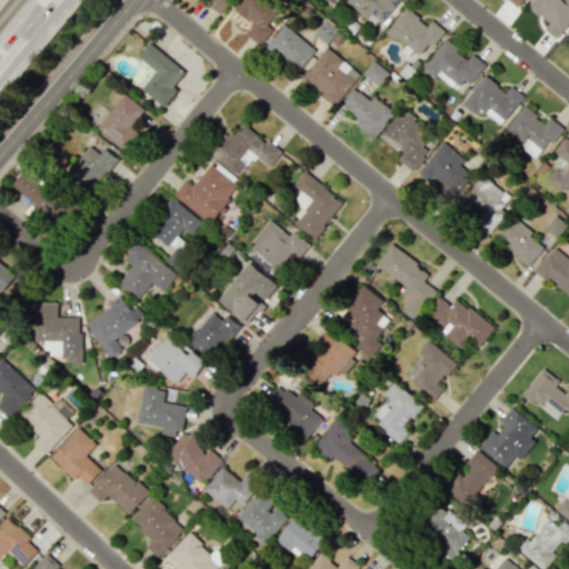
[(206,0),(220,11),(229,0),(206,0)]
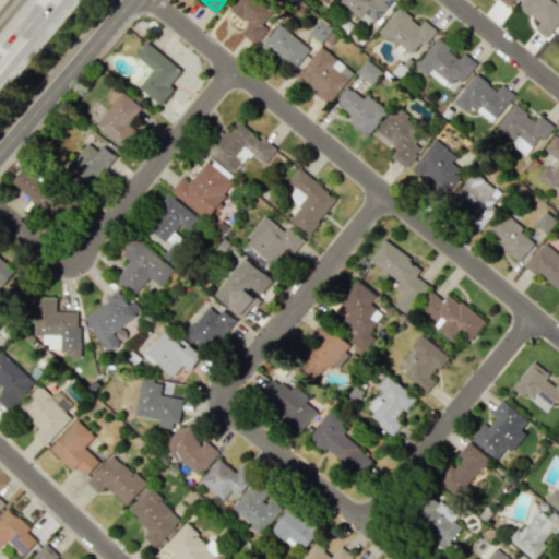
[(240,33),(256,45),(278,15),(259,0),(236,0),(229,9),(248,23),(240,33)]
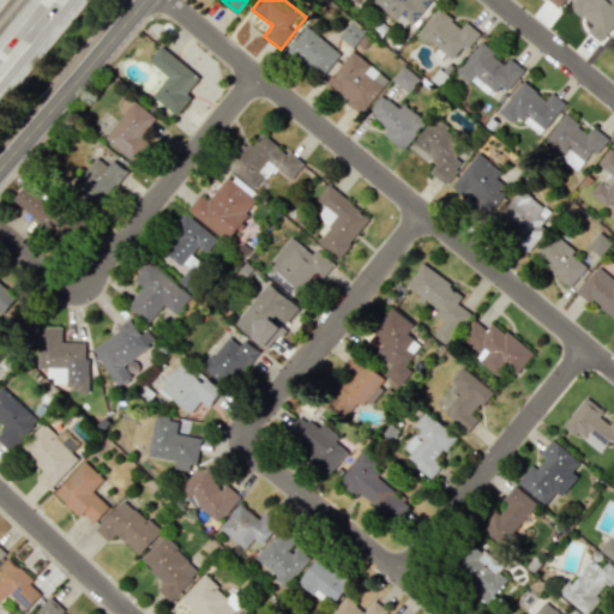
[(371,0),(407,30),(431,0),(371,0)]
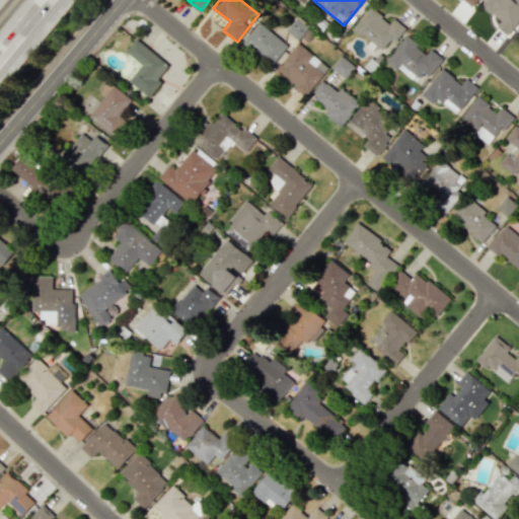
[(508,35),(518,20),(518,0),(485,0),(480,5),(500,21),(497,26),(508,35)]
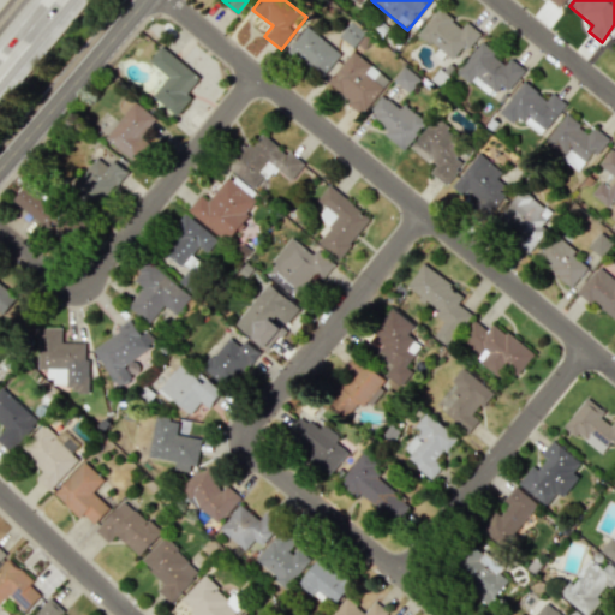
[(479,33),(467,22),(461,28),(440,9),(419,33),(453,63),(479,33)]
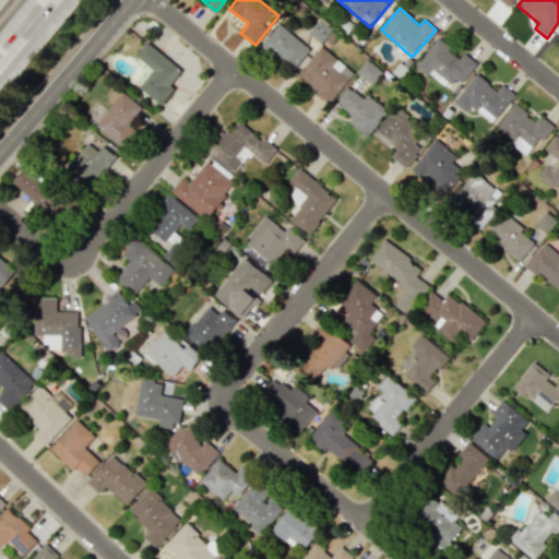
[(261,47),(295,70),(310,47),(277,24),(261,47)]
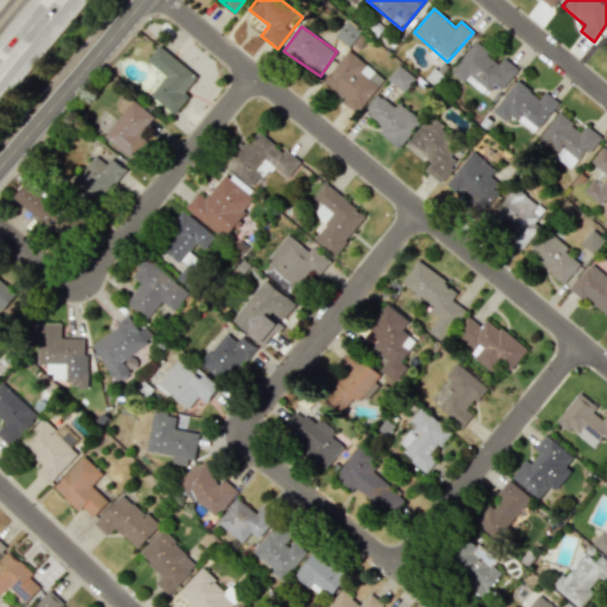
[(518,69),(504,57),(499,63),(474,43),(452,70),(485,97),(496,84),(502,89),(518,69)]
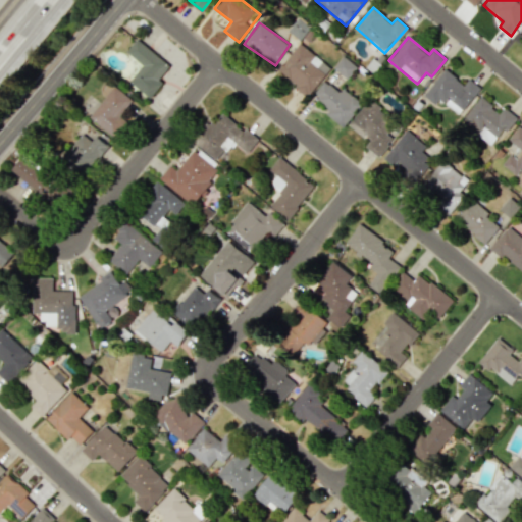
[(158,80),(169,65),(136,39),(125,52),(142,65),(128,82),(150,98),(162,83),(158,80)]
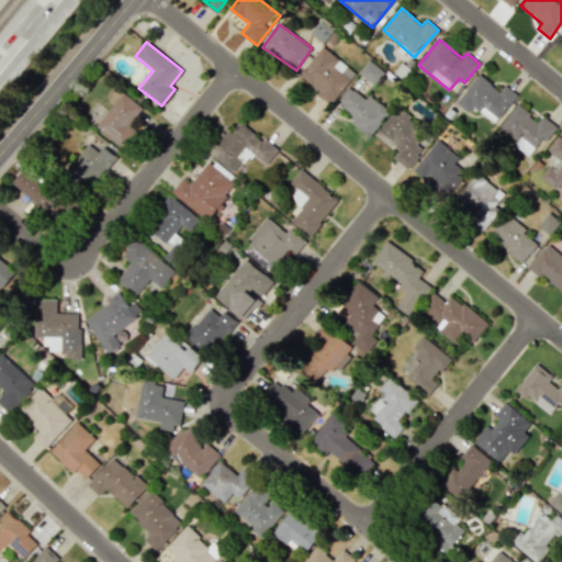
[(299,78),(334,102),(356,71),(319,46),(299,78)]
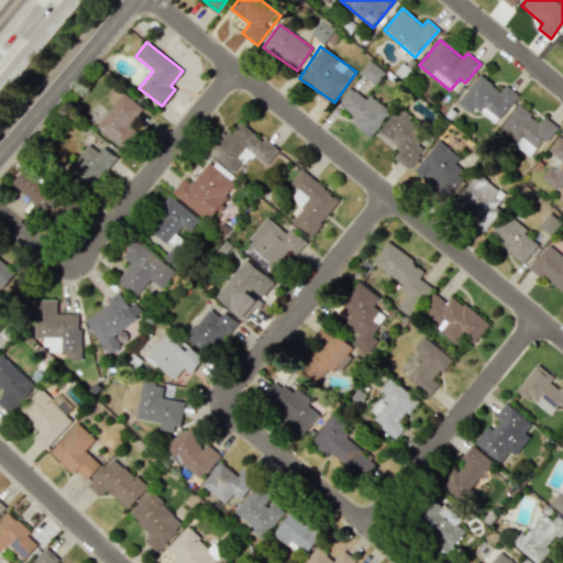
[(360,75),(376,85),(385,72),(368,61),(360,75)]
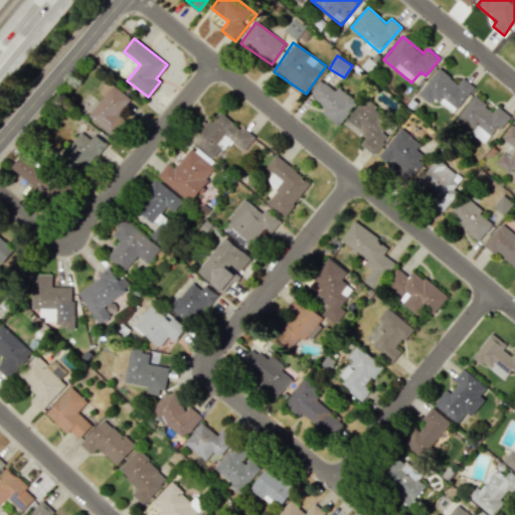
[(463,78),(459,83),(438,68),(418,95),(430,104),(434,99),(454,114),(474,87),(463,78)]
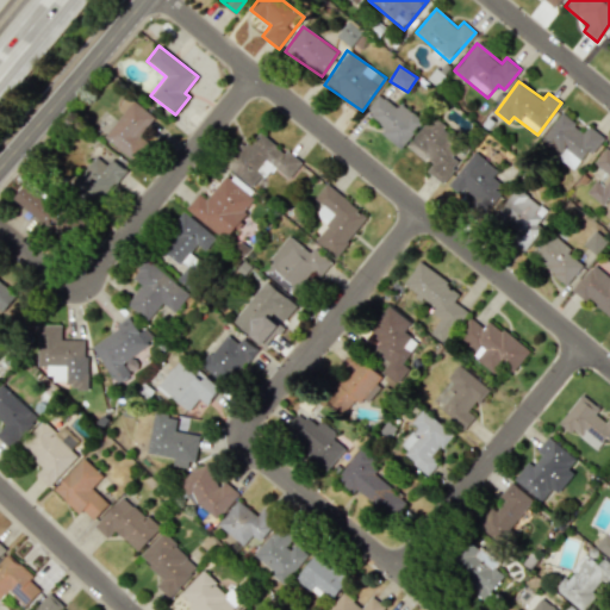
[(366,111),(385,126),(380,132),(400,149),(424,122),(400,103),(397,109),(379,94),(366,111)]
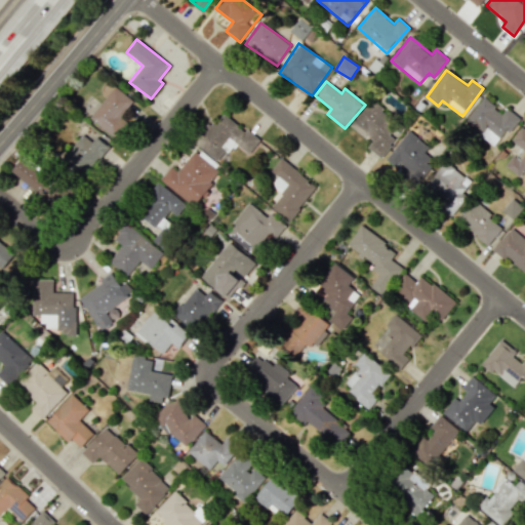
[(88,118),(116,139),(129,123),(121,116),(133,102),(109,82),(101,93),(106,96),(88,118)]
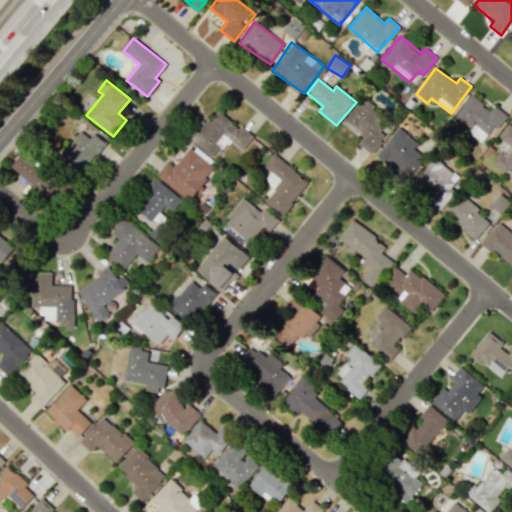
[(506,114),(494,105),(491,109),(471,95),(454,117),(471,129),(468,133),(484,144),(506,114)]
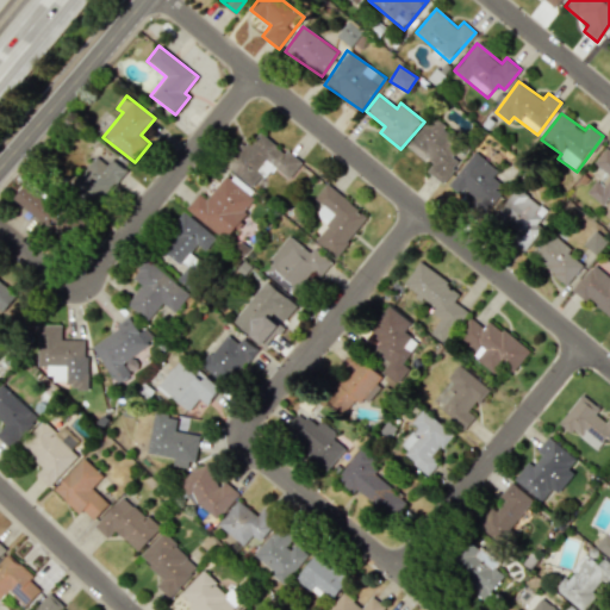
[(300,163),(260,132),(248,147),(241,142),(223,163),(255,188),(273,167),(288,179),(300,163)]
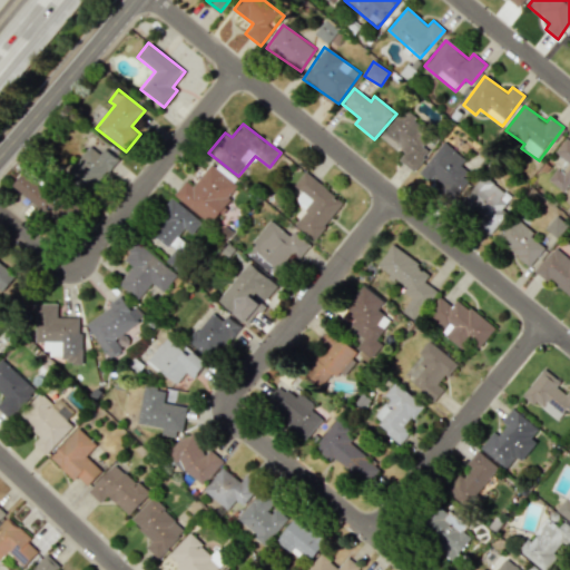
[(564,192),(569,184),(569,138),(568,136),(554,153),(564,160),(550,182),(564,192)]
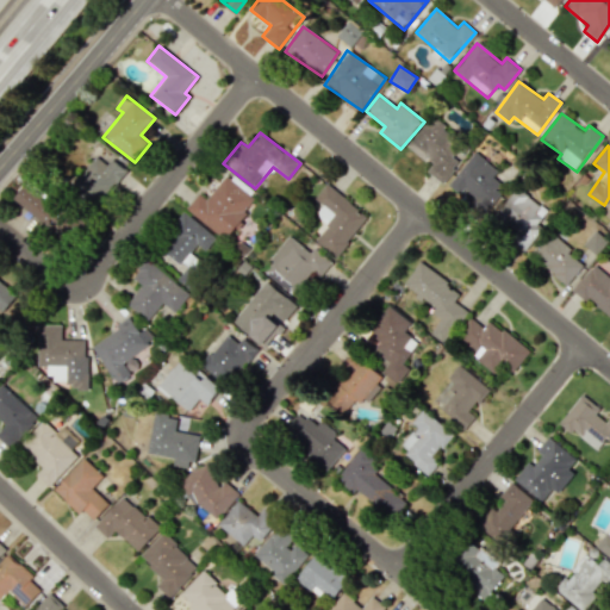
[(460,194),(465,190),(474,197),(468,204),(484,216),(504,191),(491,180),(498,170),(474,153),(448,185),(460,194)]
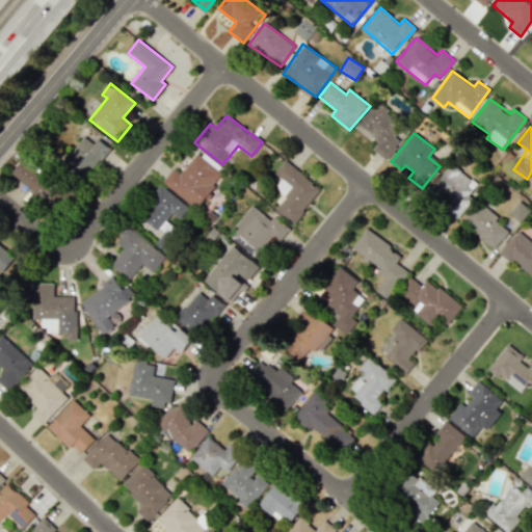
[(61,163),(85,180),(108,148),(96,138),(92,143),(81,135),(61,163)]
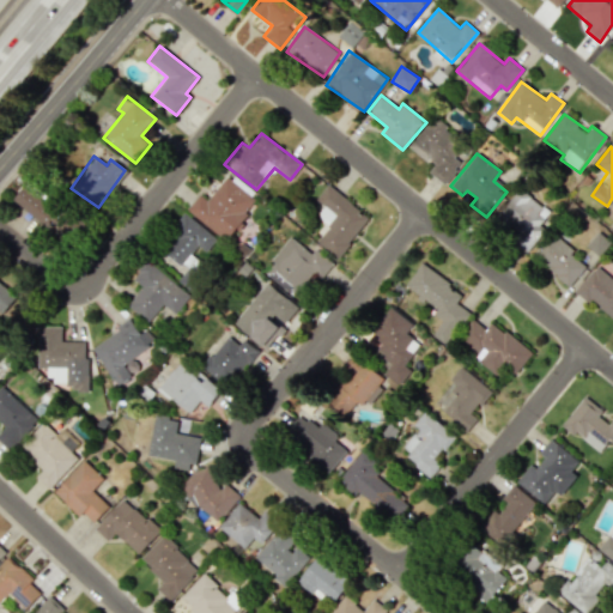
[(186,210),(226,241),(256,201),(225,176),(207,200),(199,194),(186,210)]
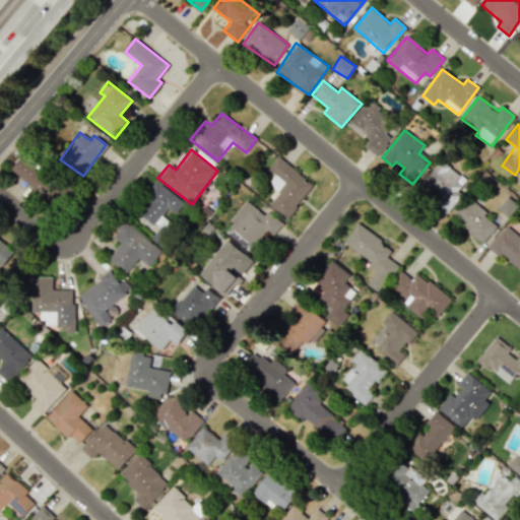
[(10,170),(31,188),(35,189),(42,195),(56,202),(63,193),(66,186),(60,181),(56,179),(41,167),(38,165),(23,153),(22,152),(11,168),(10,170)]
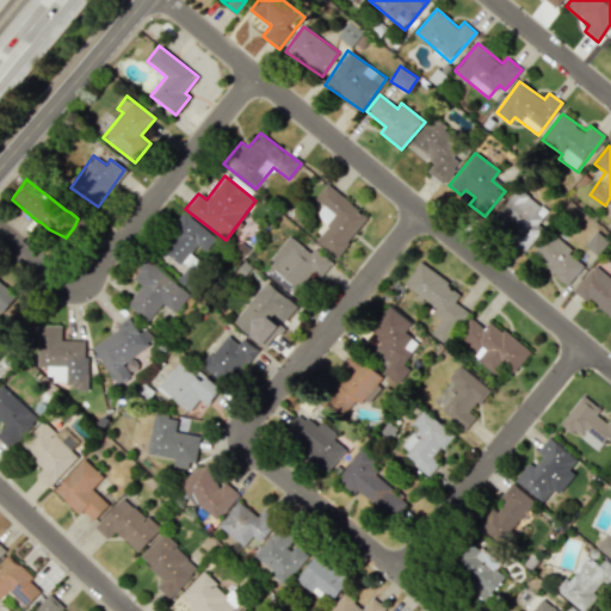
[(323,207),(315,216),(327,224),(315,241),(337,258),(368,216),(325,184),(314,199),(323,207)]
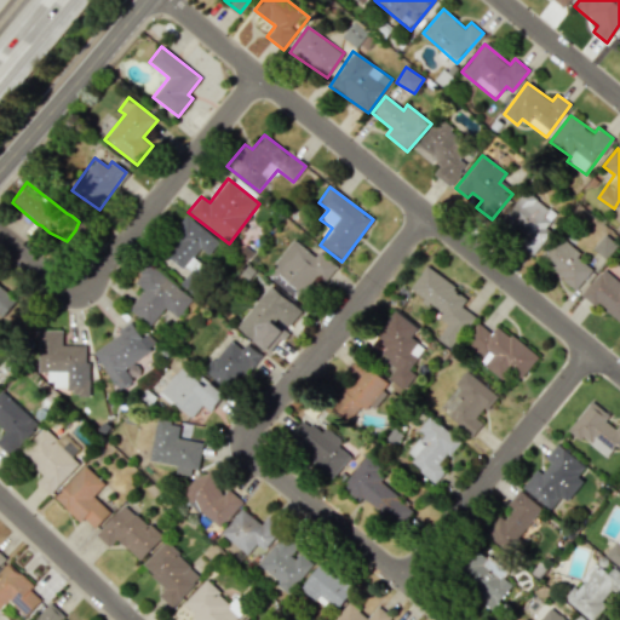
[(534,251),(560,216),(524,190),(499,224),(534,251)]
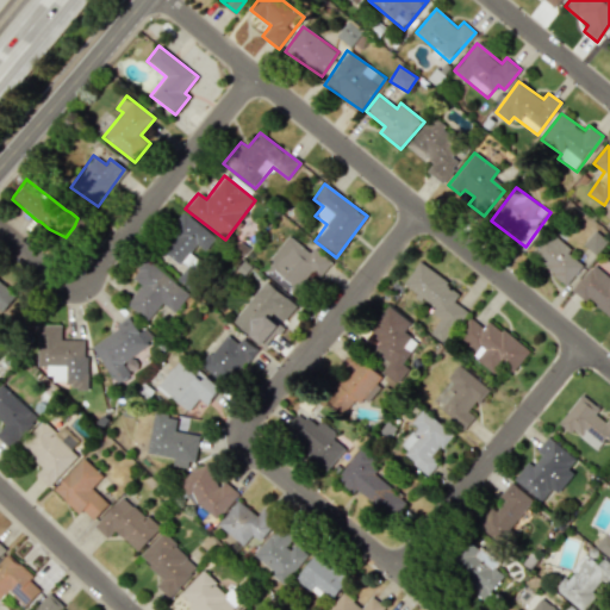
[(179,265),(197,244),(204,251),(215,238),(187,213),(157,247),(179,265)]
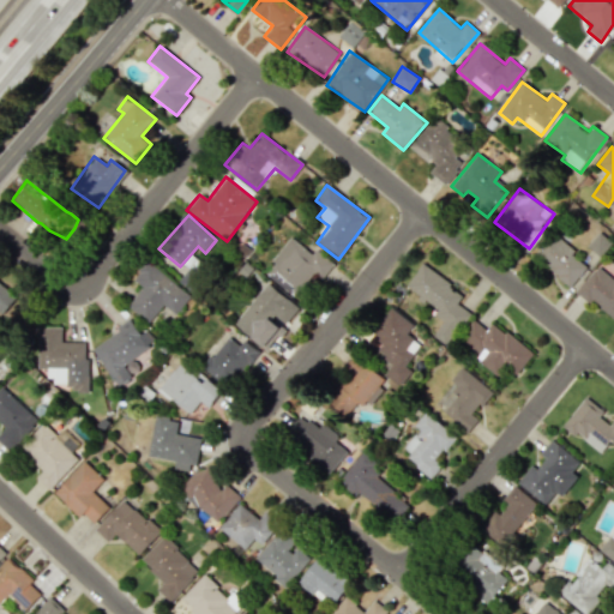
[(572,287),(587,266),(572,256),(576,251),(553,234),(535,259),(572,287)]
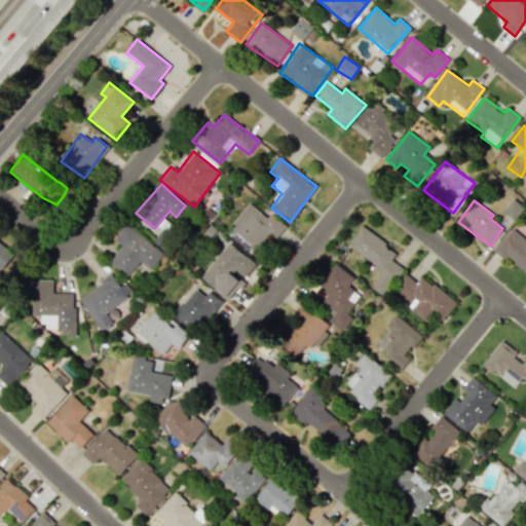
[(269,233),(275,238),(286,226),(269,214),(266,217),(249,203),(225,233),(253,254),(269,233)]
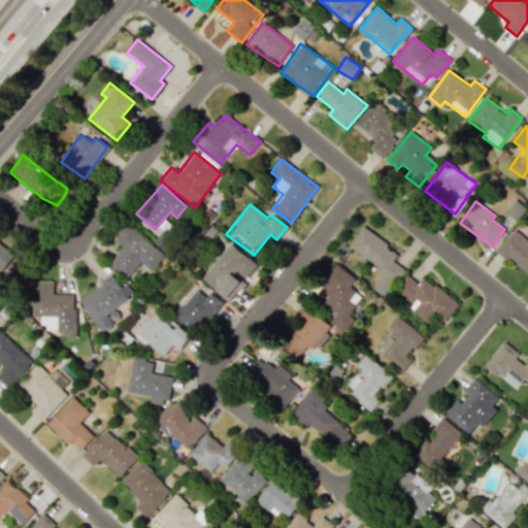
[(139,262),(151,270),(163,254),(125,225),(113,240),(122,246),(109,264),(128,277),(139,262)]
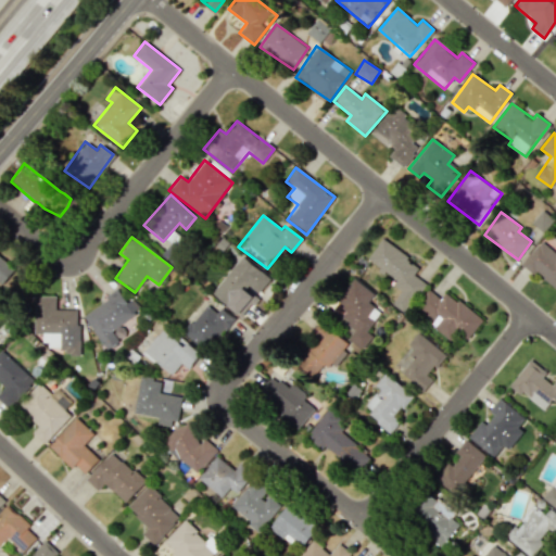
[(381,239),(366,262),(405,288),(393,305),(404,313),(426,282),(414,275),(420,266),(381,239)]
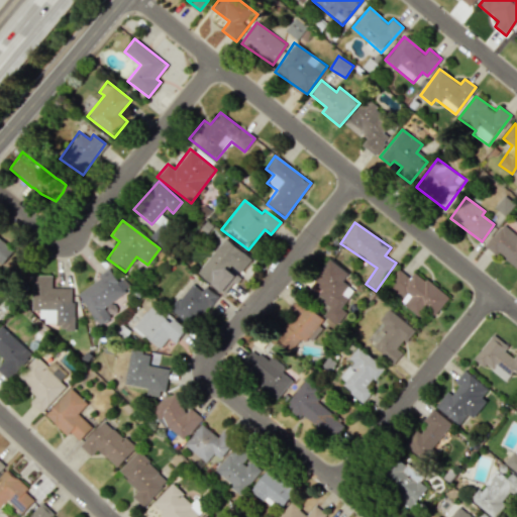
[(486,245),(516,270),(516,235),(502,223),(486,245)]
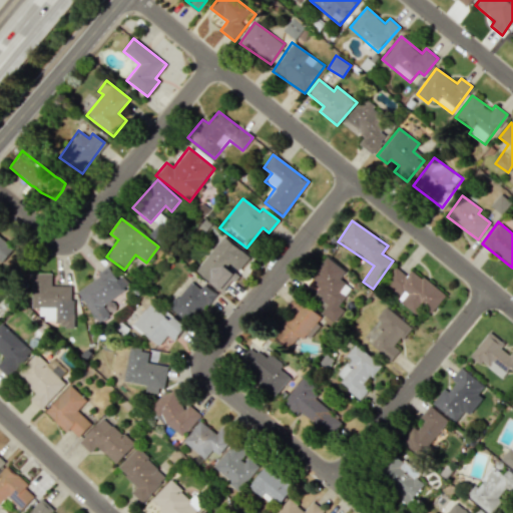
[(0,261),(2,263),(14,246),(0,235),(0,261)]
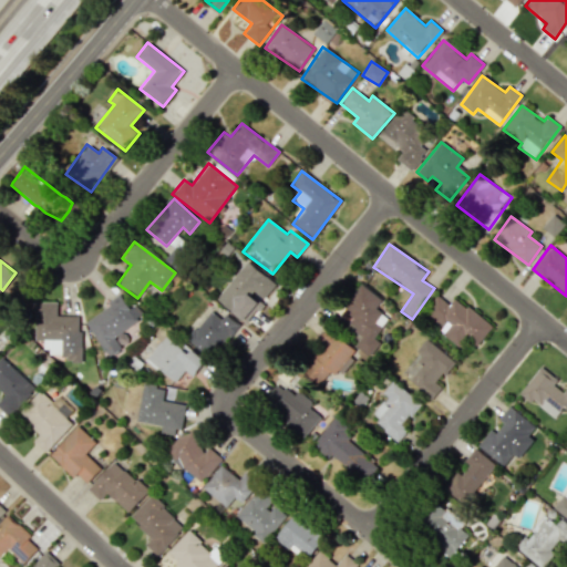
[(247,323),(264,301),(276,284),(245,261),(216,301),(247,323)]
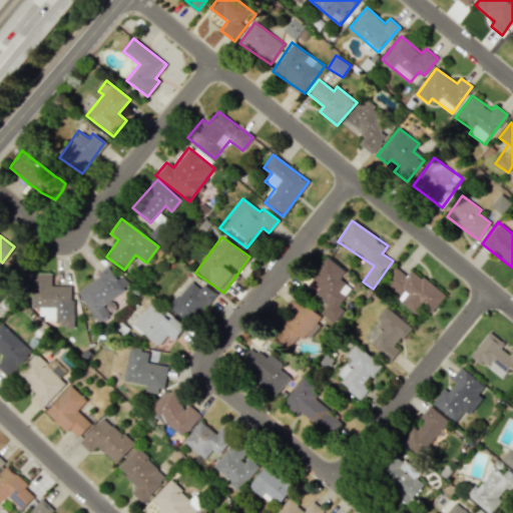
[(346,271),(326,257),(310,278),(320,286),(314,294),(328,304),(321,312),(335,323),(344,310),(339,306),(351,289),(339,279),(346,271)]
